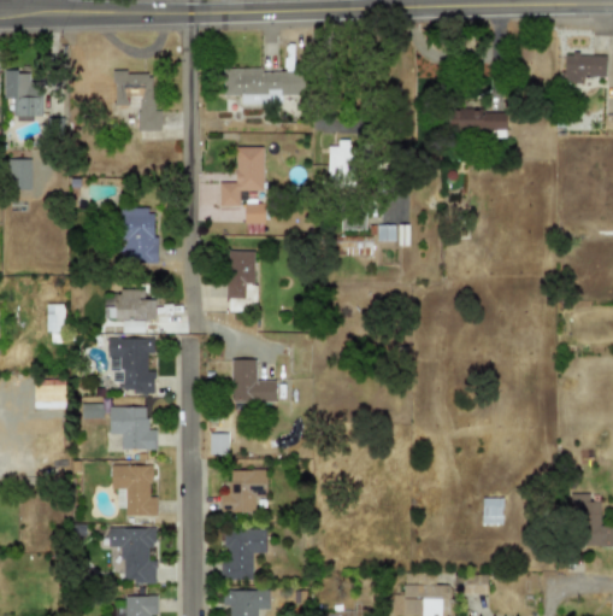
[(607,77),(608,57),(566,56),(565,83),(585,83),(585,77),(607,77)]
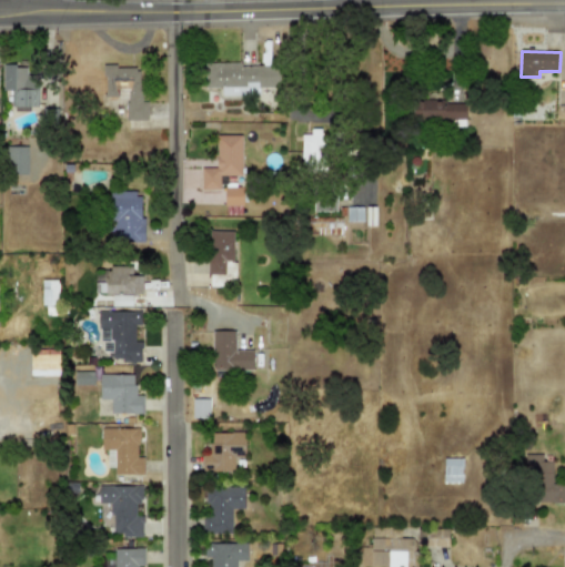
[(208,90),(223,89),(223,98),(261,97),(261,89),(282,89),(282,67),(244,67),(244,63),(208,64),(208,90)]
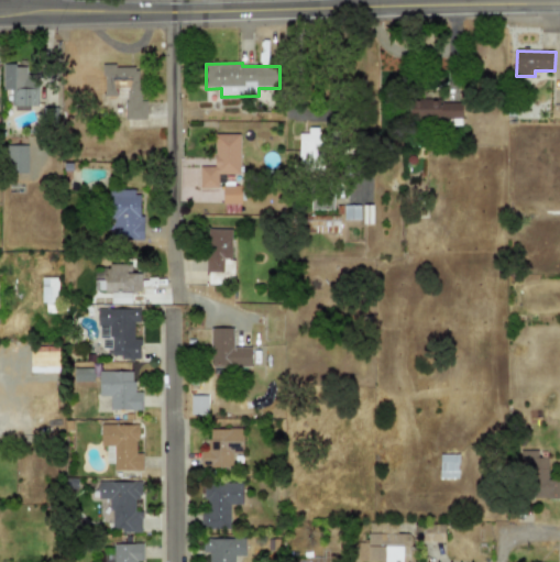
[(40,107),(40,75),(29,75),(29,66),(4,66),(4,90),(12,90),(12,108),(40,107)]
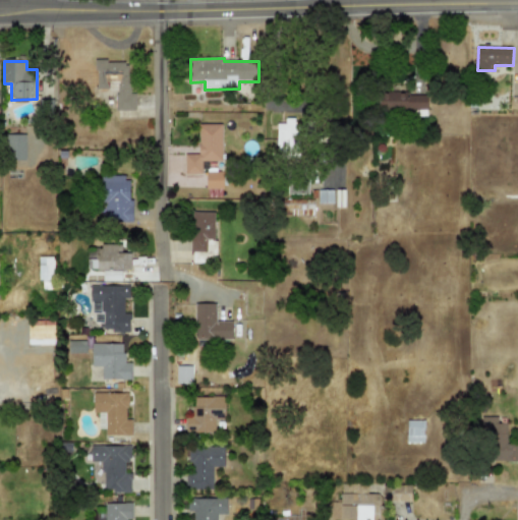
[(137,111),(137,93),(131,93),(131,62),(96,62),(97,91),(118,91),(118,112),(137,111)]
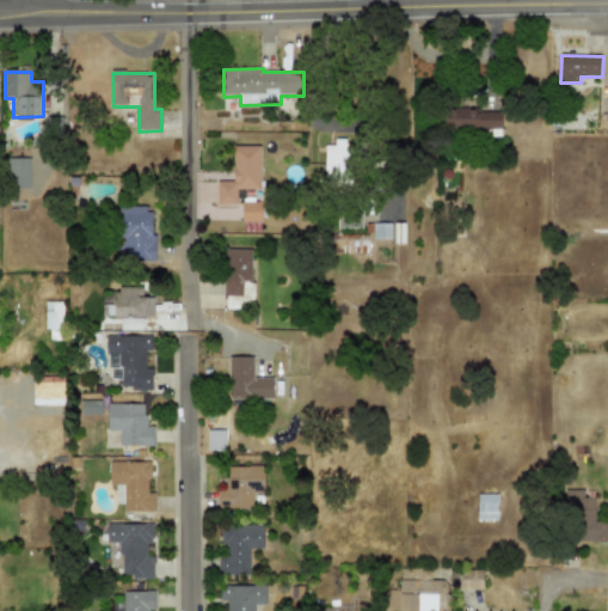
[(504,112),(481,114),(480,103),(447,103),(448,130),(504,129),(504,112)]
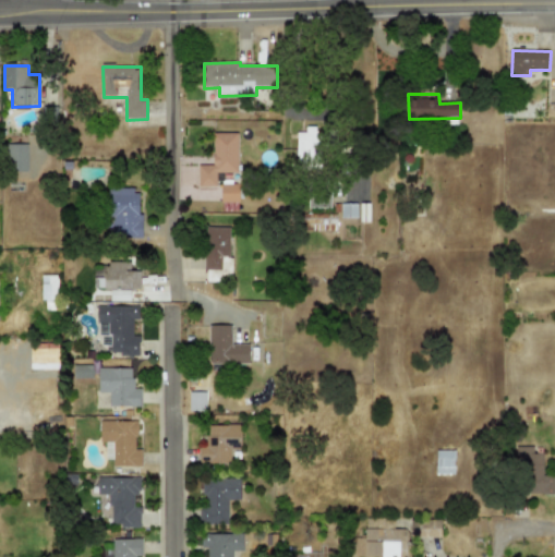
[(298,133),(299,169),(323,168),(322,136),(318,136),(318,128),(306,128),(306,133),(298,133)]
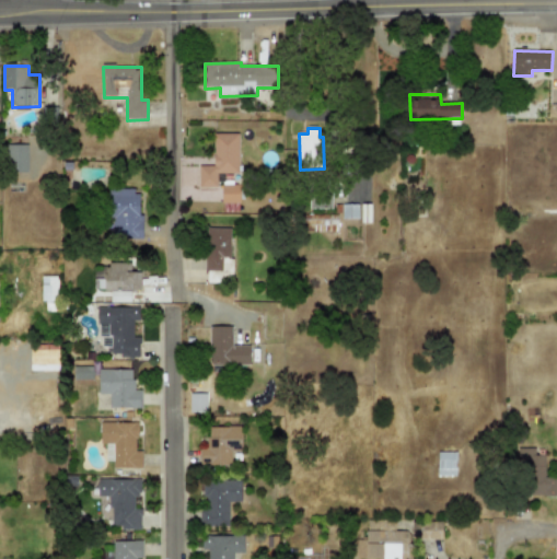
[(240,134),(215,135),(216,166),(200,166),(200,189),(219,188),(219,174),(241,174),(240,134)]
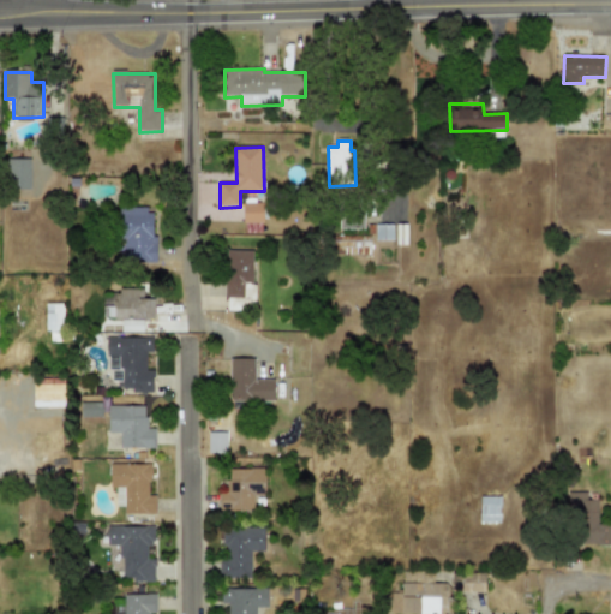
[(33,160),(12,160),(12,194),(33,194),(33,160)]
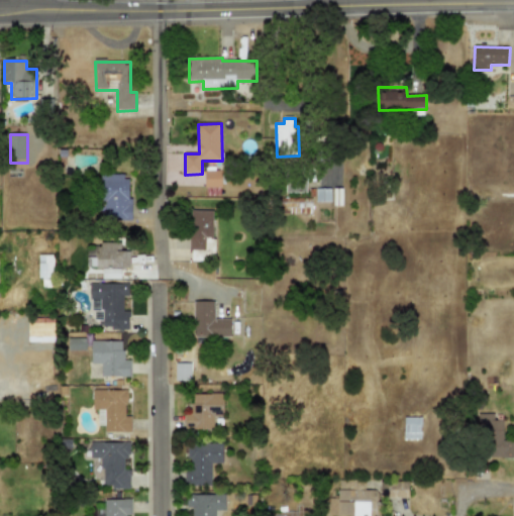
[(223,188),(223,171),(206,171),(206,188),(223,188)]
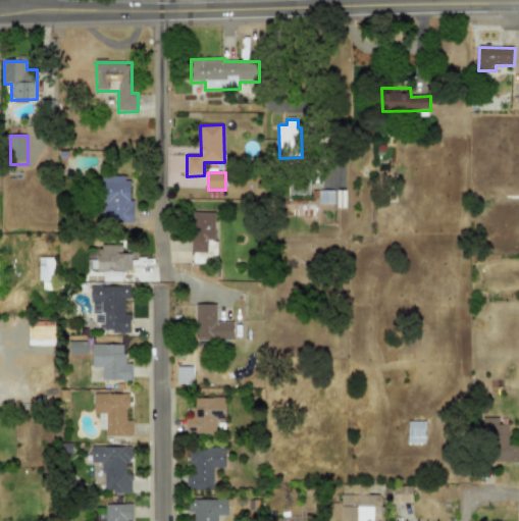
[(134,177),(105,178),(106,223),(135,222),(134,177)]
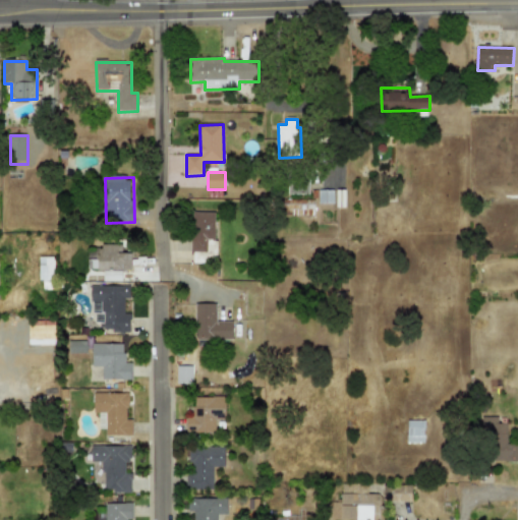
[(218,213),(193,213),(192,263),(217,264),(218,213)]
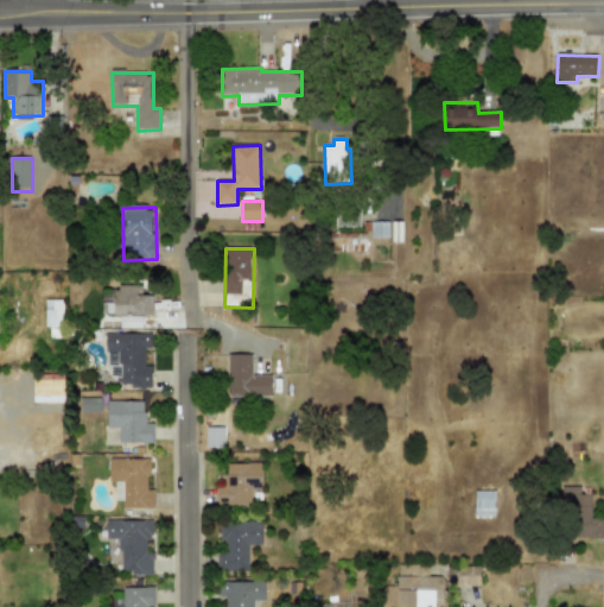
[(145,328),(145,316),(154,316),(154,296),(145,296),(145,285),(116,286),(118,316),(122,316),(122,329),(145,328)]
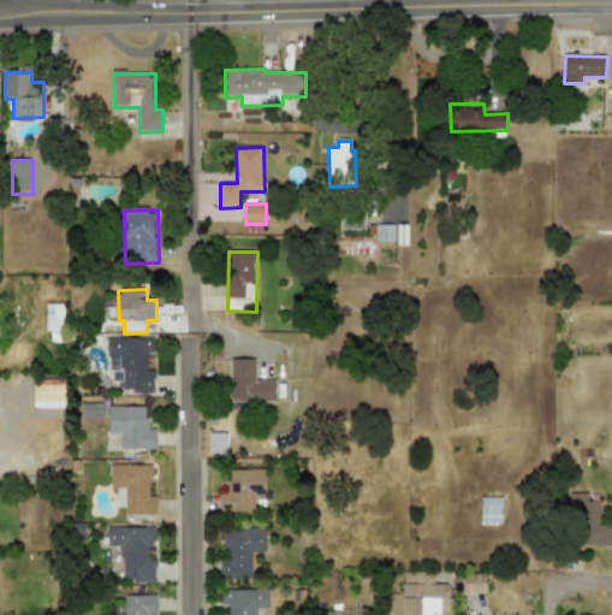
[(110,338),(110,356),(124,356),(124,392),(156,394),(156,371),(149,371),(149,354),(155,354),(156,339),(110,338)]
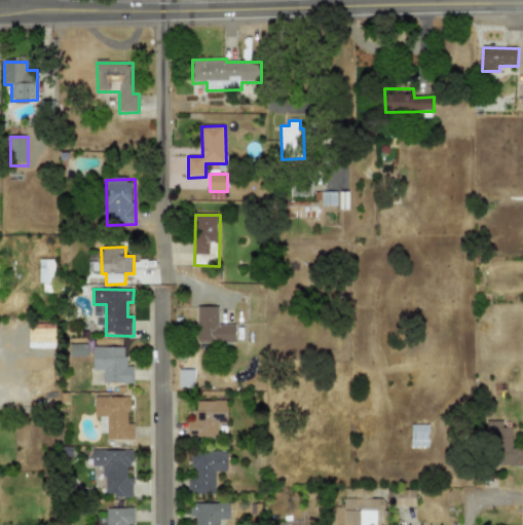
[(220,307),(199,307),(199,344),(237,343),(237,325),(221,325),(220,307)]
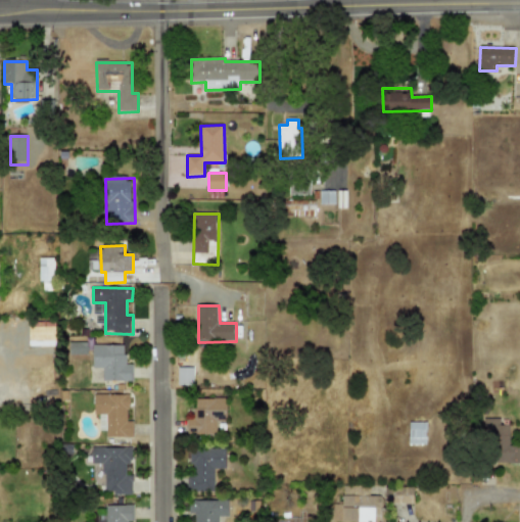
[(127,345),(94,345),(95,369),(104,369),(105,382),(133,381),(133,365),(127,365),(127,345)]
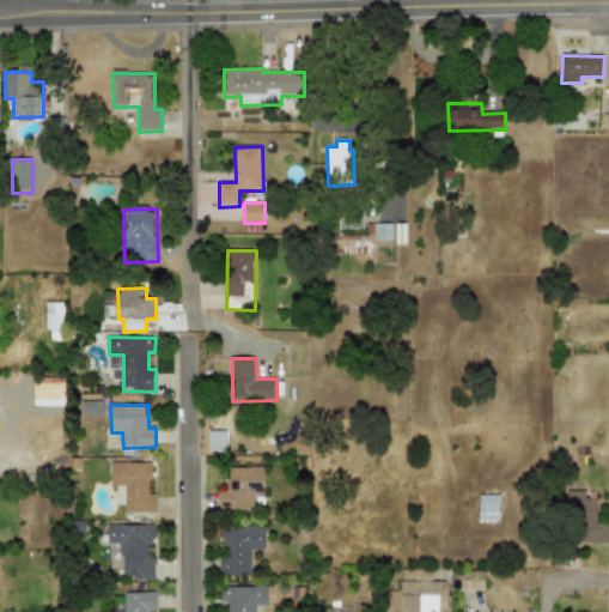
[(113,486),(126,486),(127,513),(156,513),(156,495),(153,495),(152,464),(113,464),(113,486)]
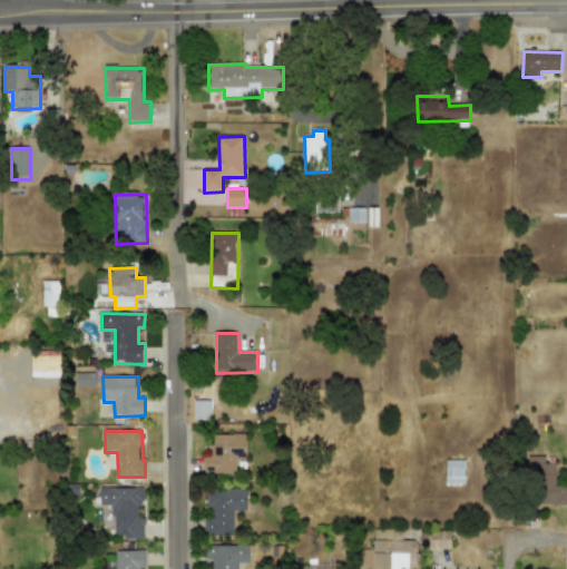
[(248,435),(214,434),(214,458),(206,458),(206,473),(237,474),(237,460),(248,460),(248,435)]
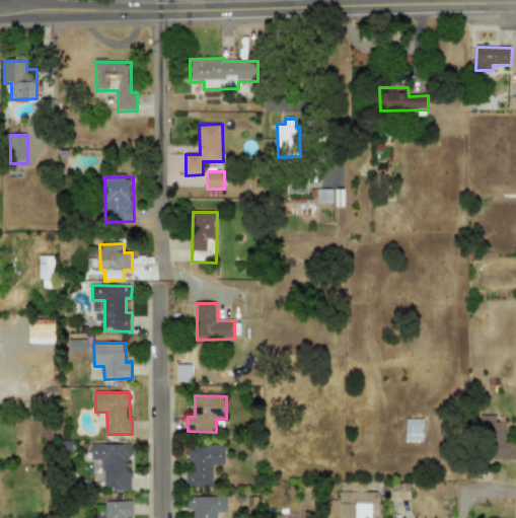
[(515,442),(507,442),(507,417),(486,417),(486,461),(515,461),(515,442)]
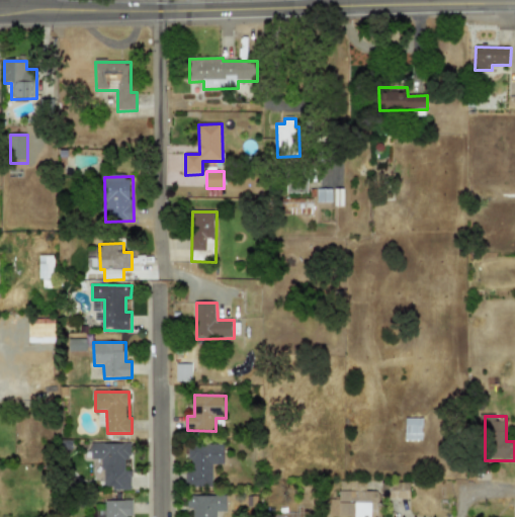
[(423,440),(423,419),(407,419),(407,440),(423,440)]
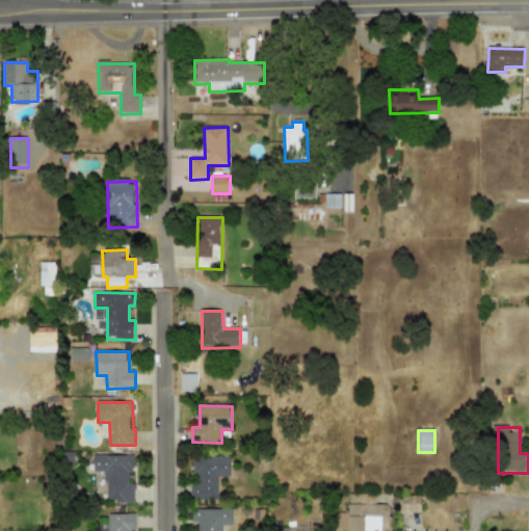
[(135,455),(96,455),(96,472),(108,472),(108,504),(136,503),(136,483),(130,483),(130,472),(135,472),(135,455)]
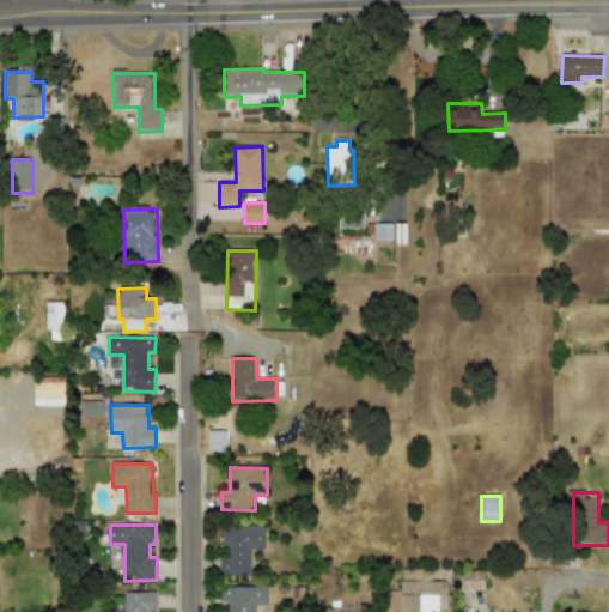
[(266,527),(227,527),(227,558),(221,558),(221,576),(253,576),(253,551),(266,551),(266,527)]
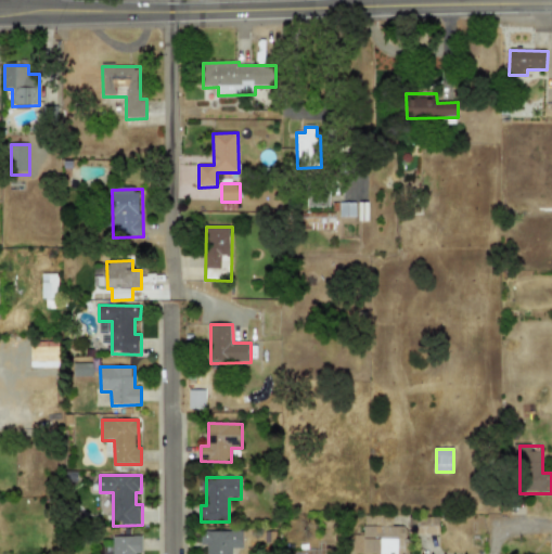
[(440,536),(441,518),(411,518),(411,535),(440,536)]
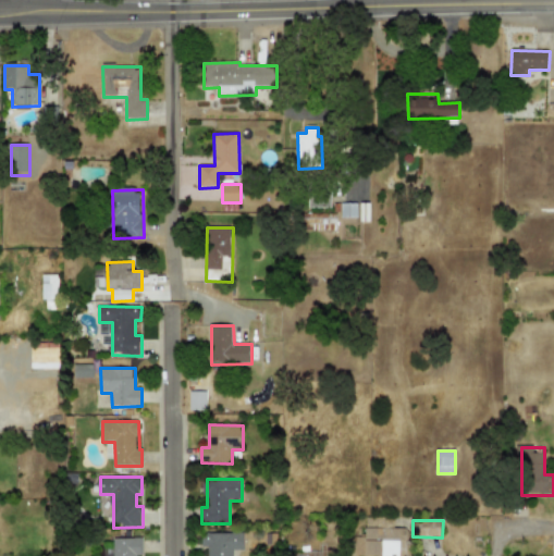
[(407,555),(407,529),(394,529),(394,521),(389,521),(389,529),(366,528),(366,538),(357,538),(357,555),(407,555)]
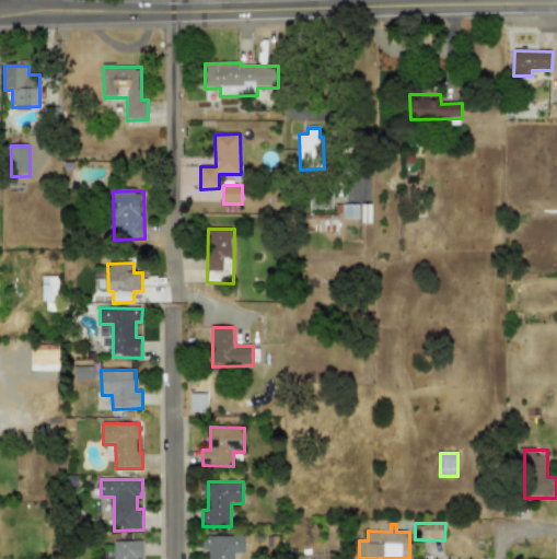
[(204,536),(204,551),(210,551),(210,558),(233,558),(233,554),(246,554),(246,536),(204,536)]
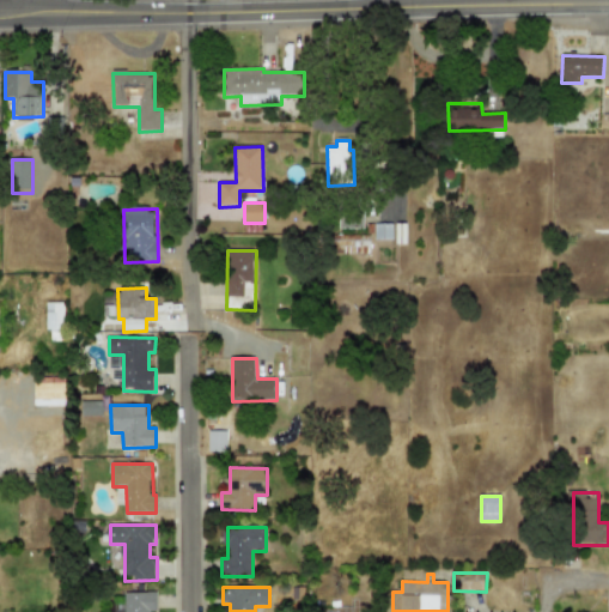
[(157,611),(156,593),(126,593),(126,611),(157,611)]
